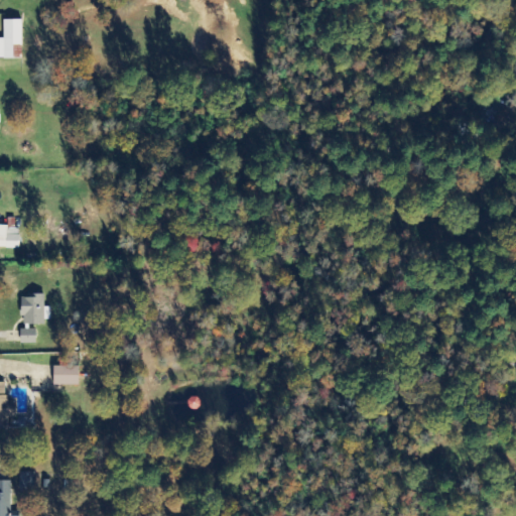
[(22,20),(4,20),(5,39),(0,39),(0,58),(23,58),(22,20)]
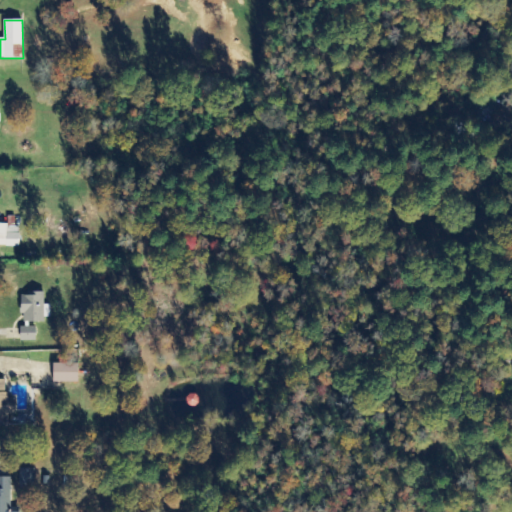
[(0,246),(20,247),(20,226),(15,226),(15,217),(8,217),(8,224),(0,223),(0,246)]
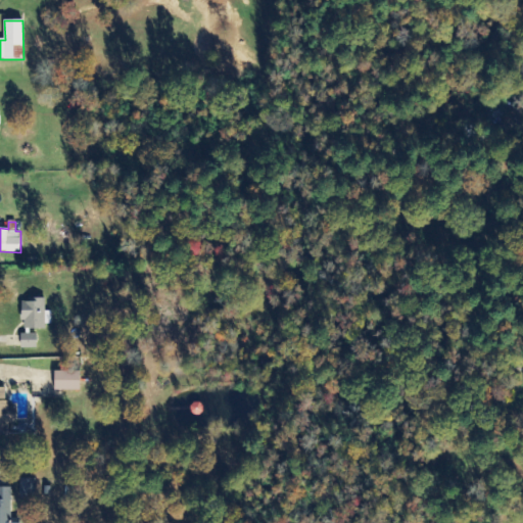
[(46,329),(46,322),(51,321),(51,313),(46,313),(46,299),(22,300),(24,330),(46,329)]
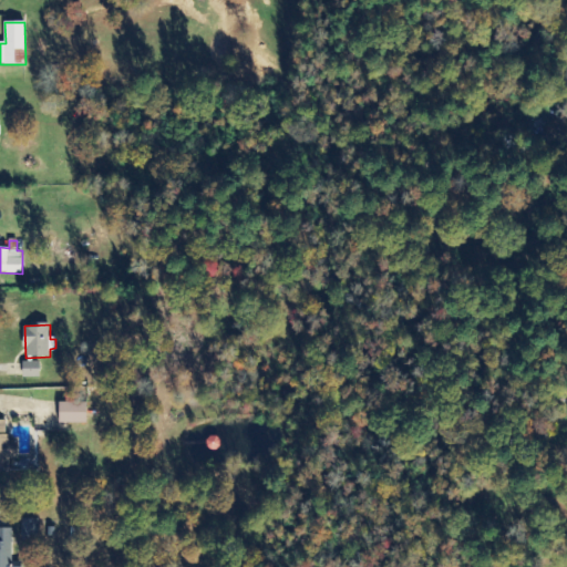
[(41,378),(40,362),(23,362),(24,379),(41,378)]
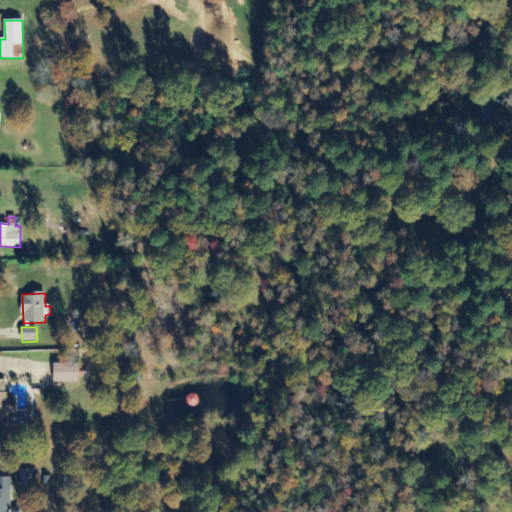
[(79,382),(78,364),(54,364),(55,383),(79,382)]
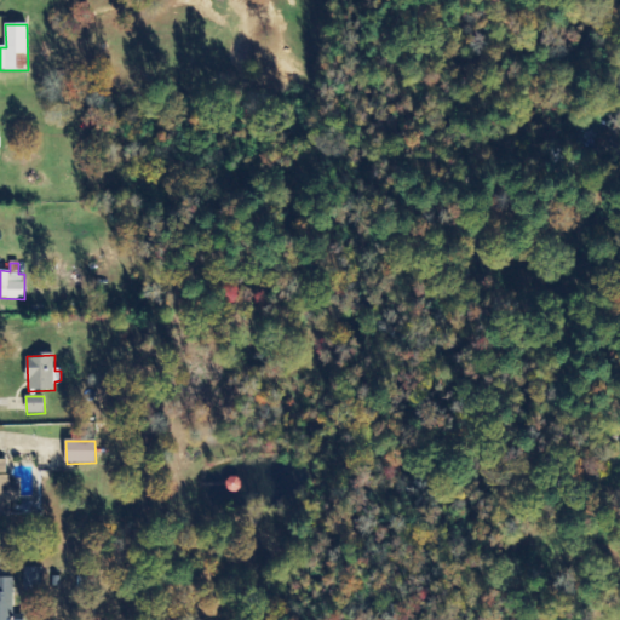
[(0,518),(11,518),(12,503),(21,503),(21,483),(9,483),(9,460),(0,460),(0,518)]
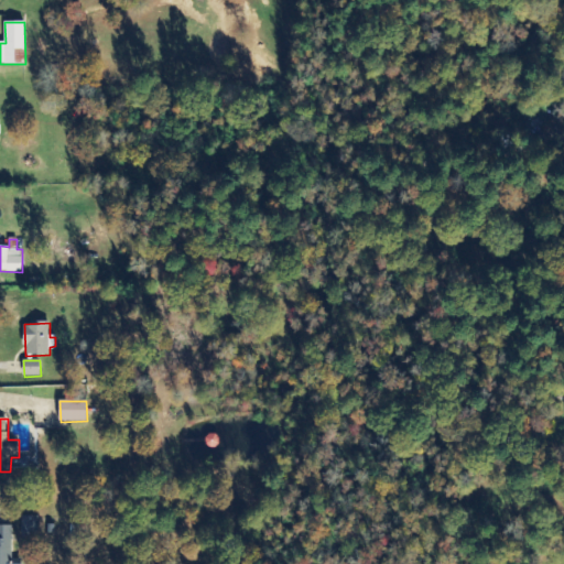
[(39,517),(22,517),(23,540),(39,540),(39,517)]
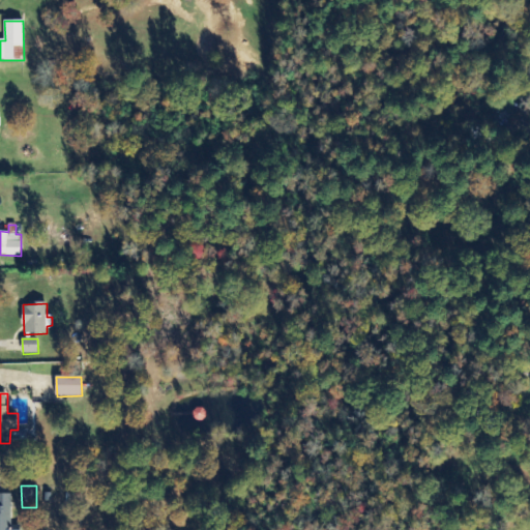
[(11,529),(11,495),(0,495),(0,529),(11,529)]
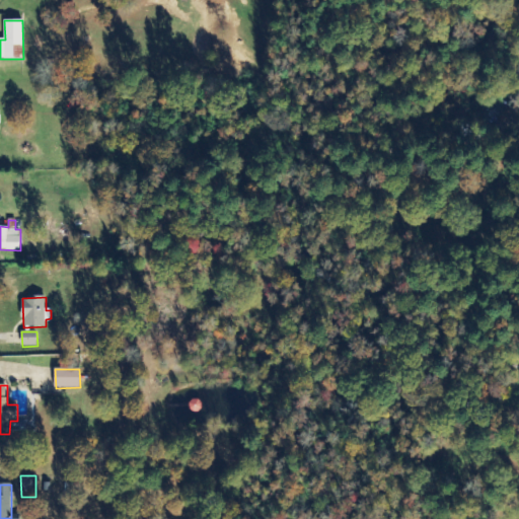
All buildings are outlined.
